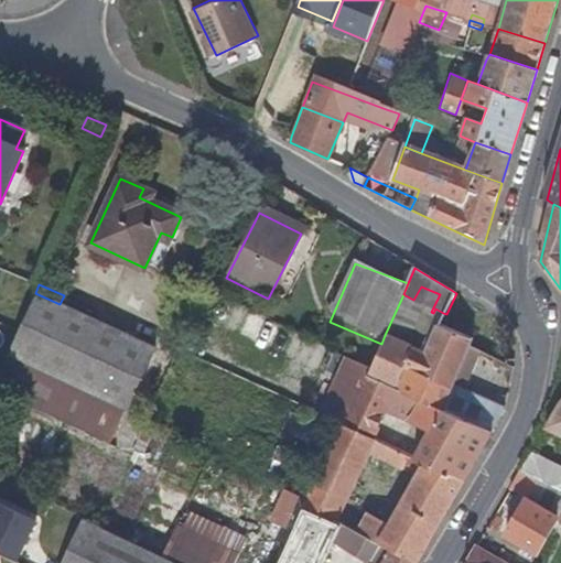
[(413,300),(403,294),(385,335),(423,353),(431,337),(423,333),(433,313),(431,312),(440,294),(421,287),(413,300)]
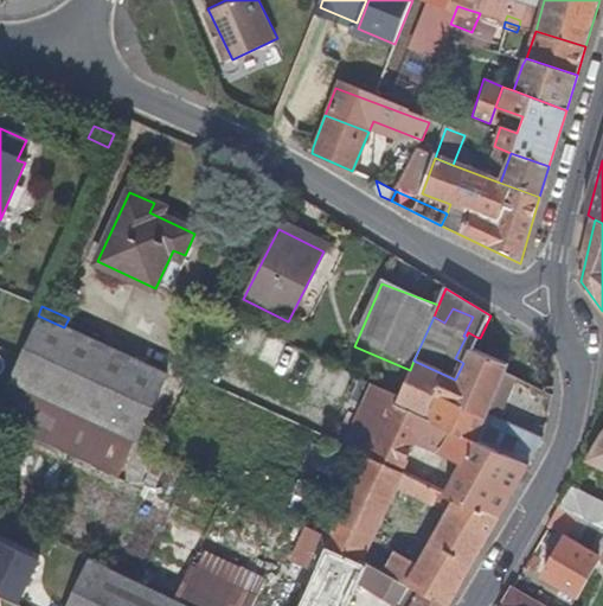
[(19,357),(7,382),(136,438),(166,372),(64,327),(38,316),(19,357)]
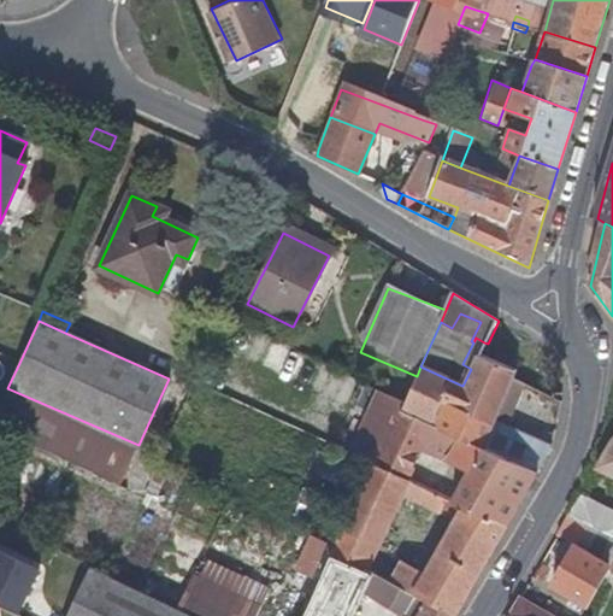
[(278,345),(269,365),(302,381),(311,361),(278,345)]
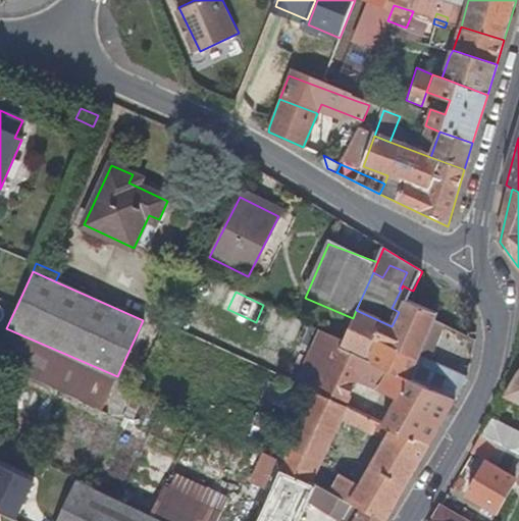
[(356,310),(353,318),(341,346),(399,374),(409,352),(429,310),(405,300),(399,312),(392,326),(356,310)]
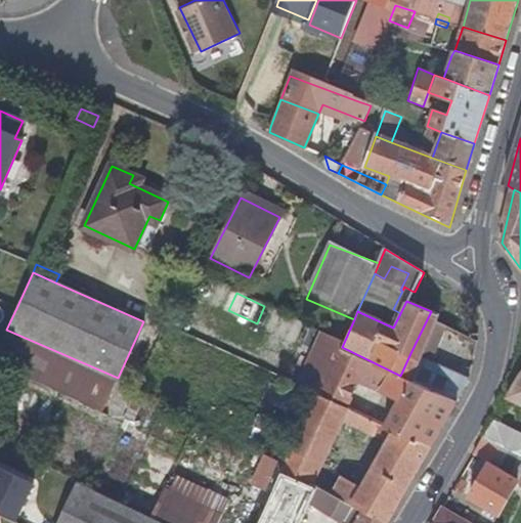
[(273,310),(271,314),(298,325),(299,322),(273,310)]
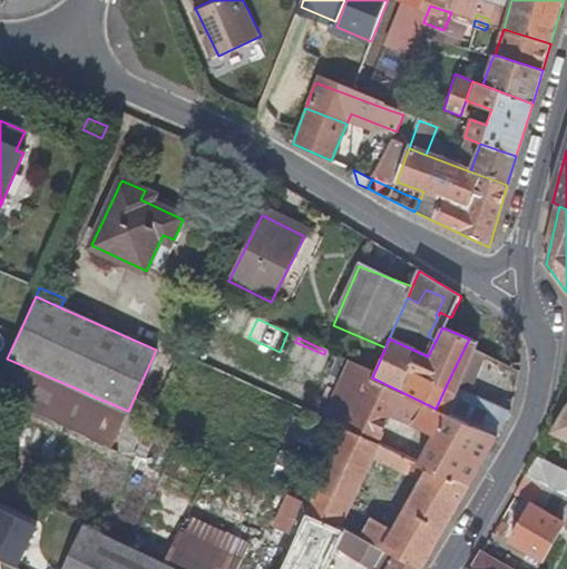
[(459,391),(477,351),(472,349),(475,342),(469,339),(447,384),(459,391)]
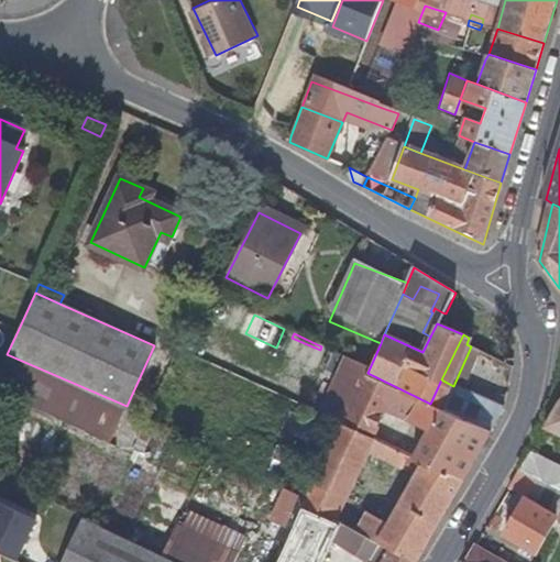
[(321,346),(320,350),(342,362),(344,357),(321,346)]
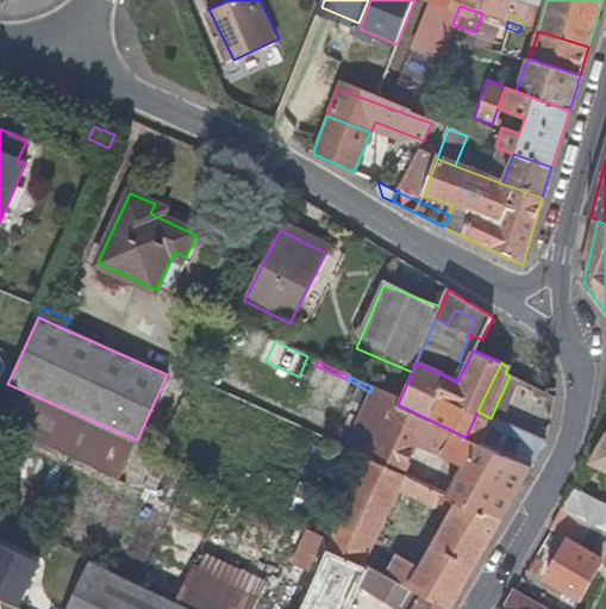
[(347,379),(342,390),(366,401),(370,392),(347,379)]
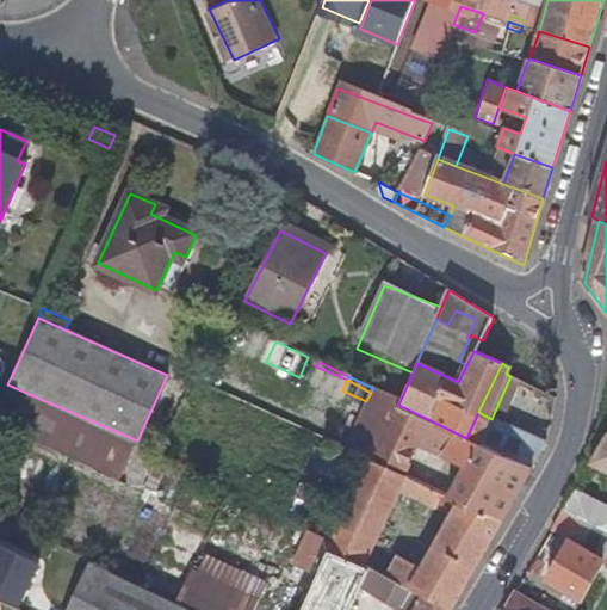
[(7,384),(0,401),(0,424),(118,480),(137,441),(7,384)]
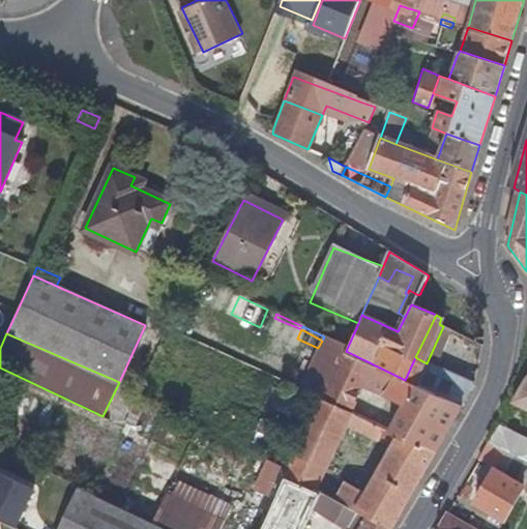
[(318,348),(298,389),(319,399),(321,401),(346,351),(322,341),(318,348)]
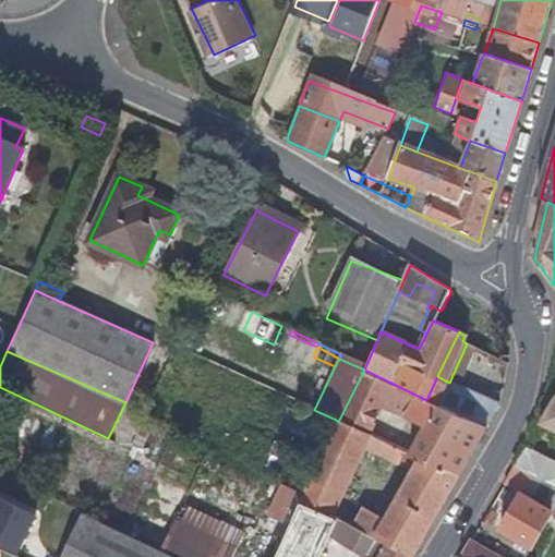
[(411,456),(459,479),(487,430),(438,406),(426,400),(364,370),(338,422),(364,434),(378,403),(408,418),(402,426),(422,437),(411,456)]
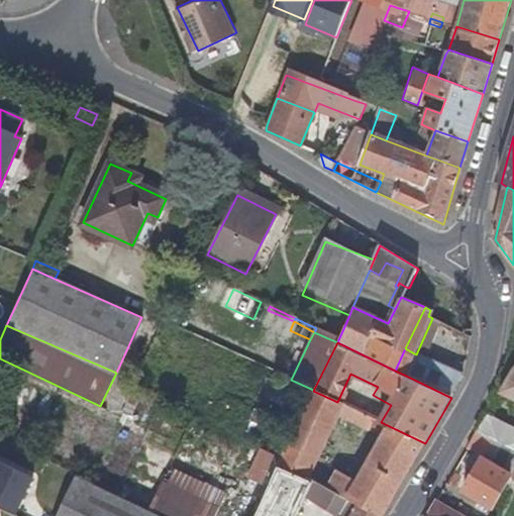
[(395,371),(406,376),(416,354),(405,348),(395,371)]
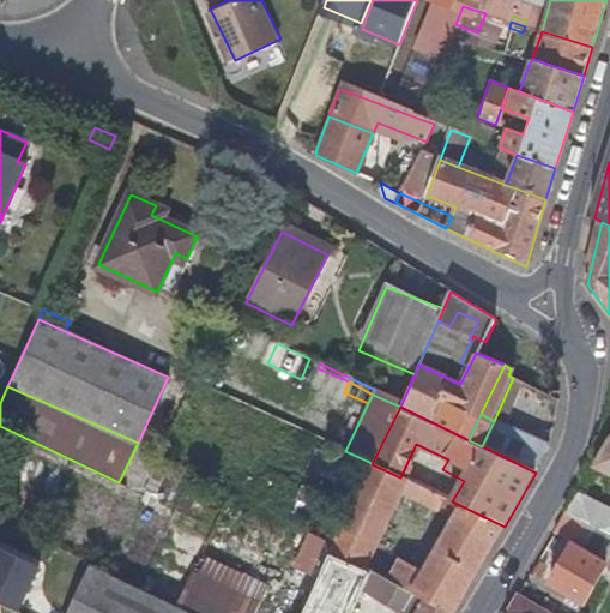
[(482,446),(536,473),(551,448),(494,421),(482,446)]
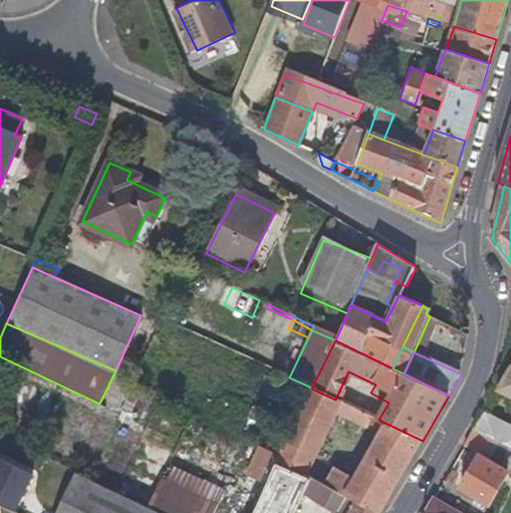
[(510,372),(500,391),(510,396),(510,372)]
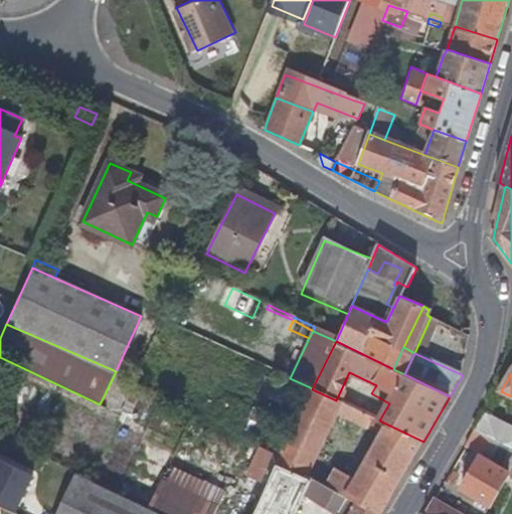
[(339,401),(336,400),(312,389),(310,387),(282,448),(279,454),(275,462),(302,475),(333,414),(339,401)]
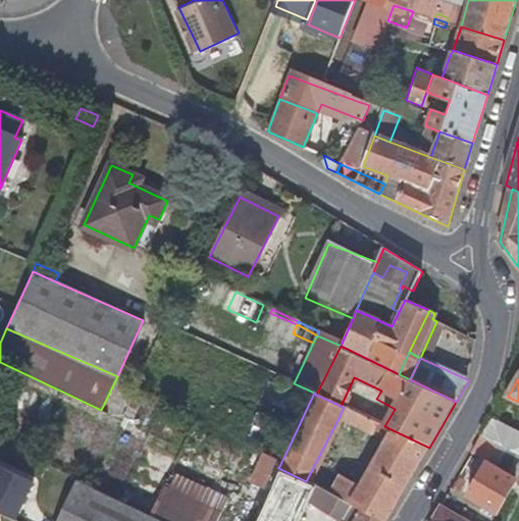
[(373,433),(378,424),(344,407),(338,420),(371,435),(373,433)]
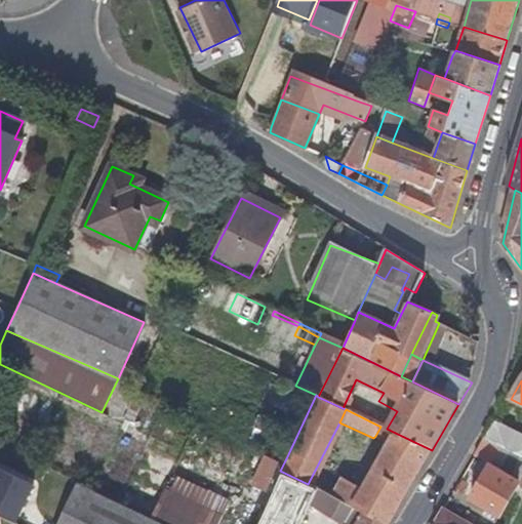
[(521,433),(497,421),(487,438),(504,446),(521,454),(521,433)]
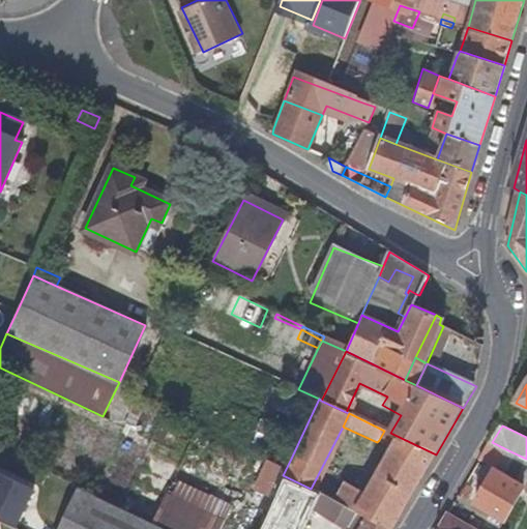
[(368,517),(392,528),(436,454),(390,433),(389,433),(384,431),(379,440),(389,445),(364,490),(341,479),(331,499),(368,517)]
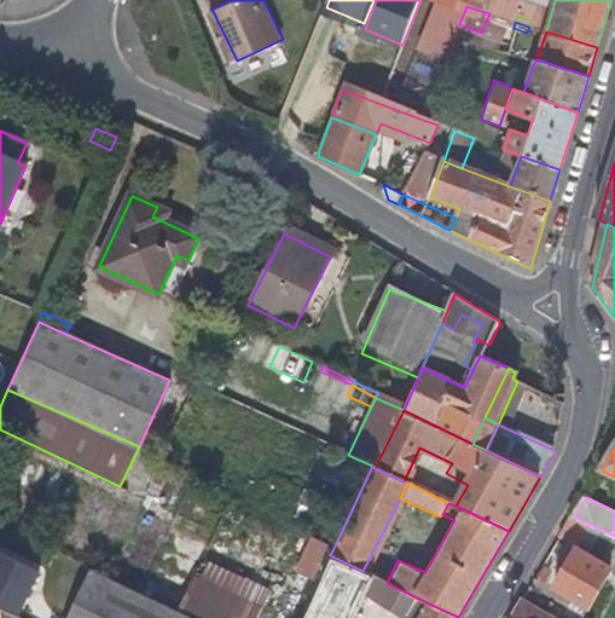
[(614,536),(593,526),(579,550),(613,567),(614,565),(614,536)]
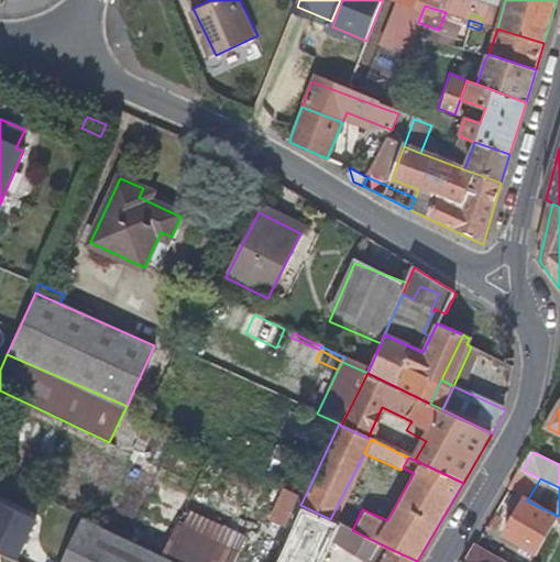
[(320,561),(339,524),(330,519),(300,505),(305,496),(284,487),(270,520),(280,525),(288,529),(273,561),(320,561)]
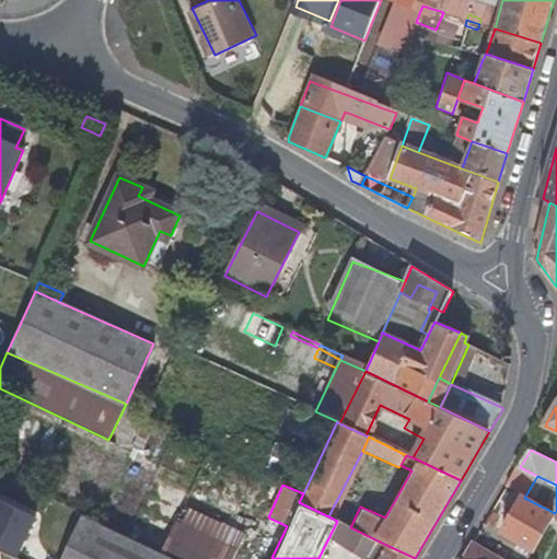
[(0,543),(31,558),(50,516),(0,491),(0,543)]
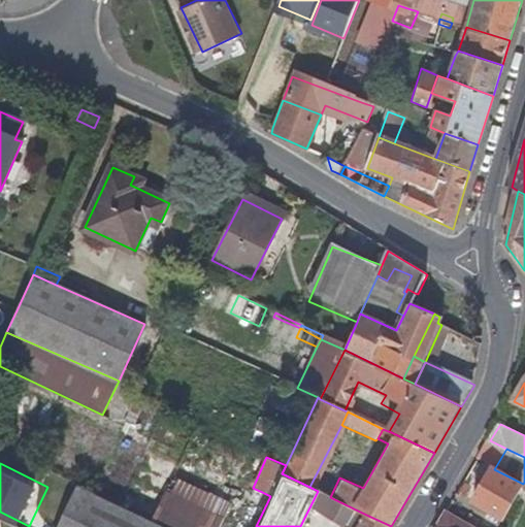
[(523,484),(494,469),(474,502),(504,518),(523,484)]
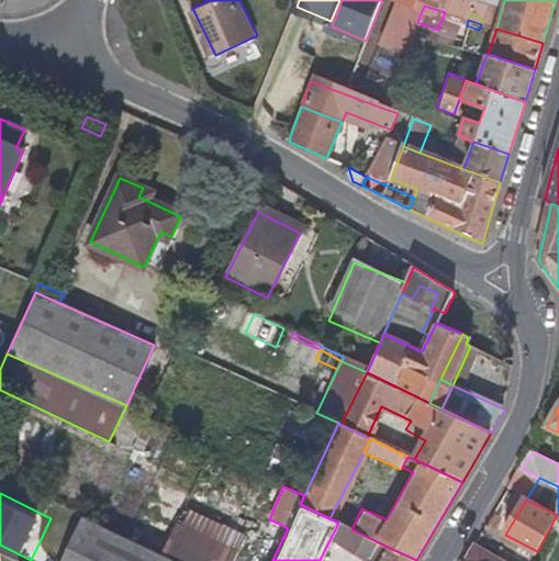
[(180,560),(161,552),(84,516),(67,548),(60,560),(180,560)]
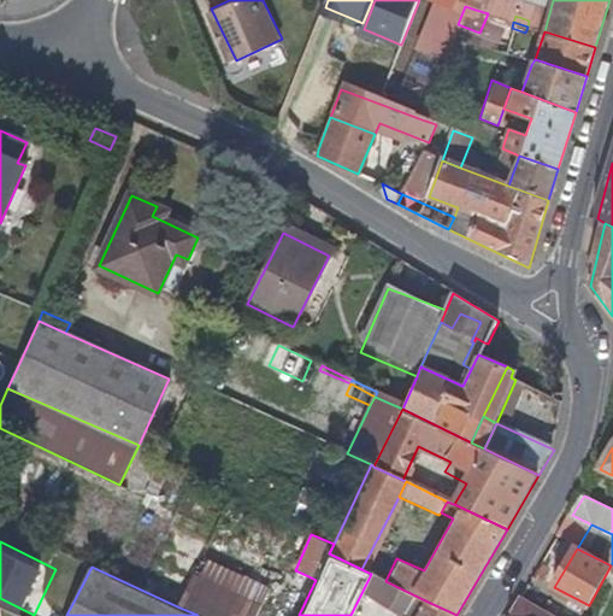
[(193,572),(177,606),(198,615),(257,615),(261,604),(193,572)]
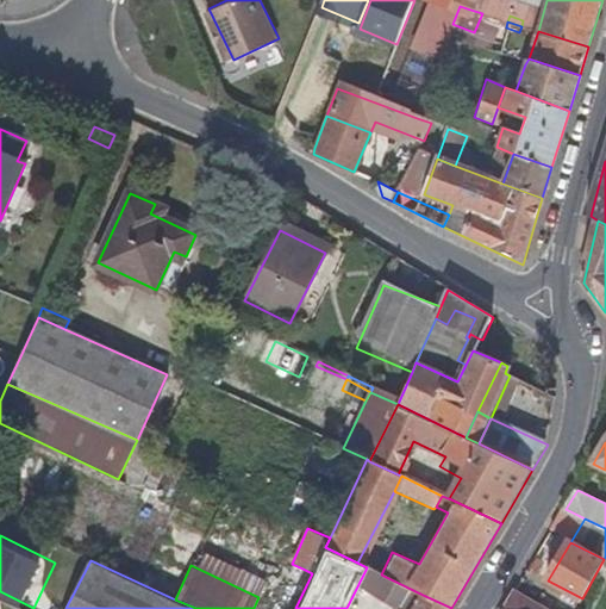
[(414,608),(423,595),(381,575),(367,567),(347,608),(414,608)]
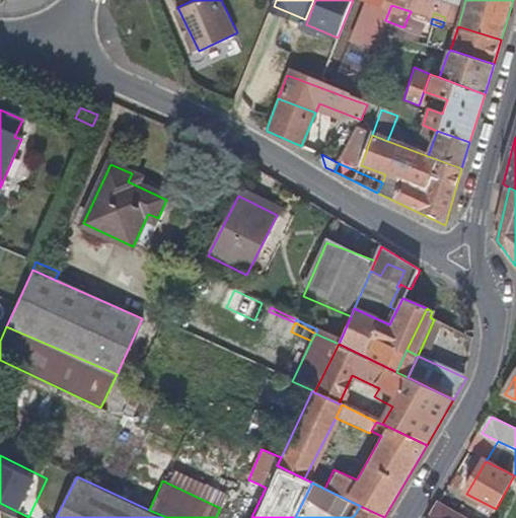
[(466,517),(440,503),(431,517),(466,517)]
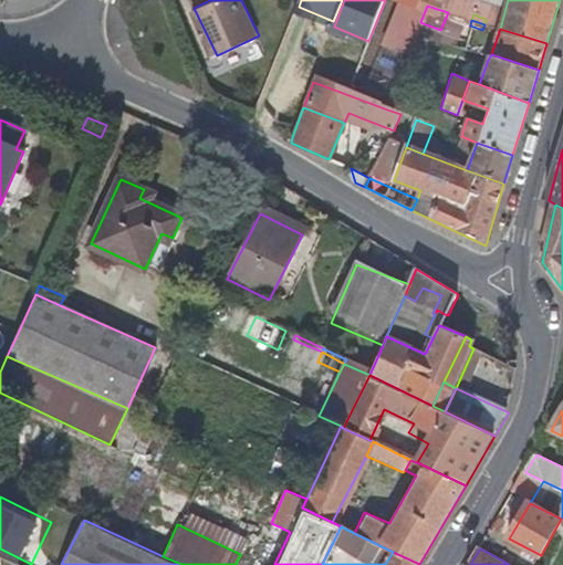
[(419,564),(393,552),(385,564),(419,564)]
